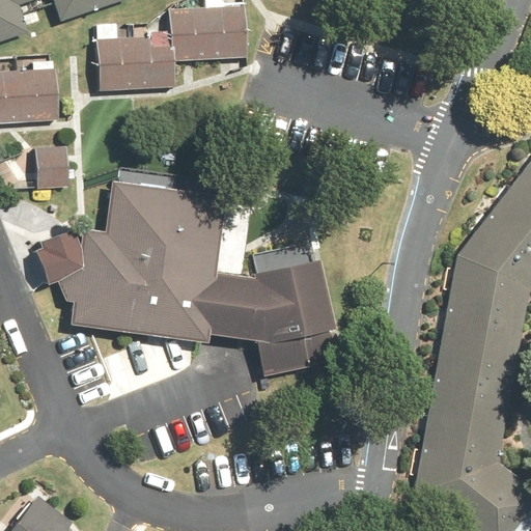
[(0,0),(0,42),(30,32),(21,6),(38,0),(54,0),(62,22),(129,0),(0,0)]
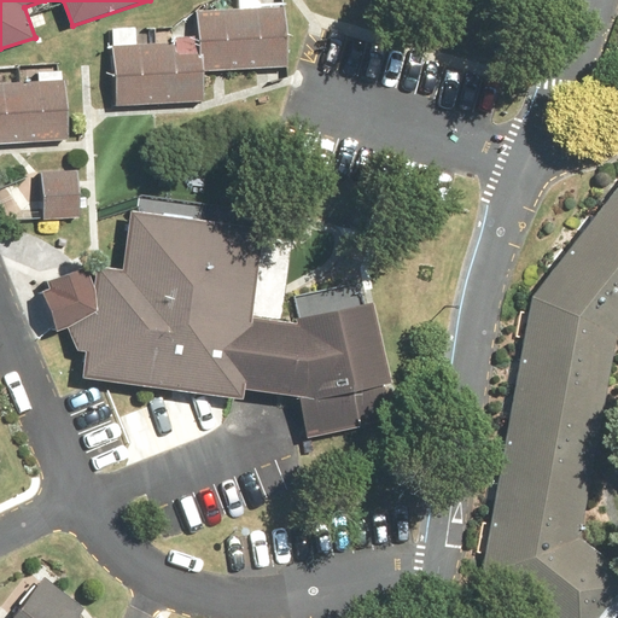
[(287,66),(285,7),(198,13),(199,40),(112,45),(116,105),(207,100),(204,71),(287,66)]
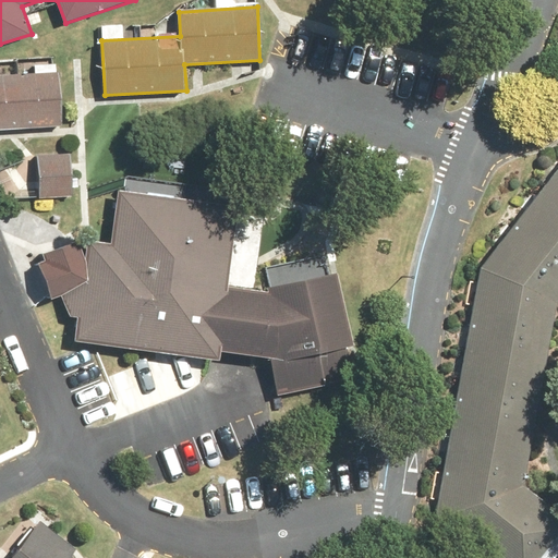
[(60,72),(0,75),(0,129),(63,126),(60,72)]
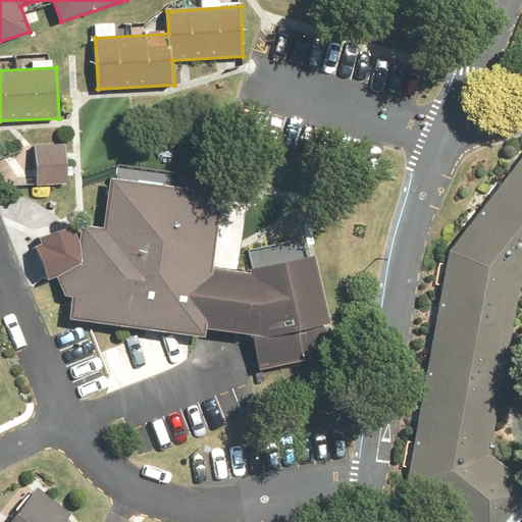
[(65,143),(35,145),(37,185),(67,183),(65,143)]
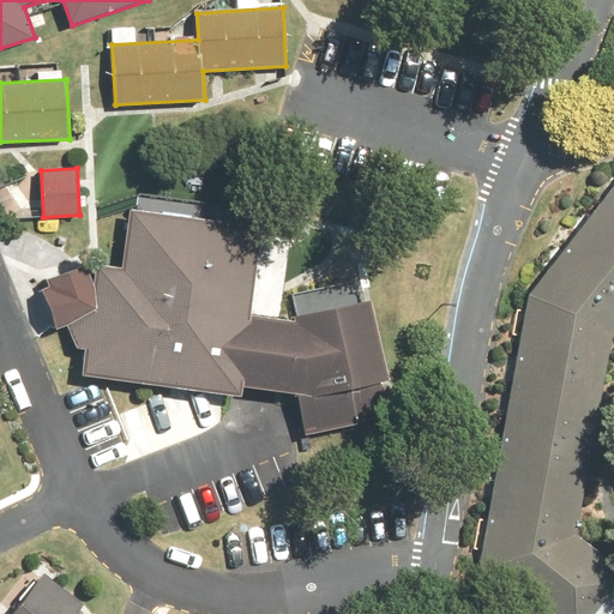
[(306,437),(387,414),(362,277),(298,294),(306,321),(252,315),(264,224),(102,204),(80,374),(241,395),(242,386),(296,393),(306,437)]
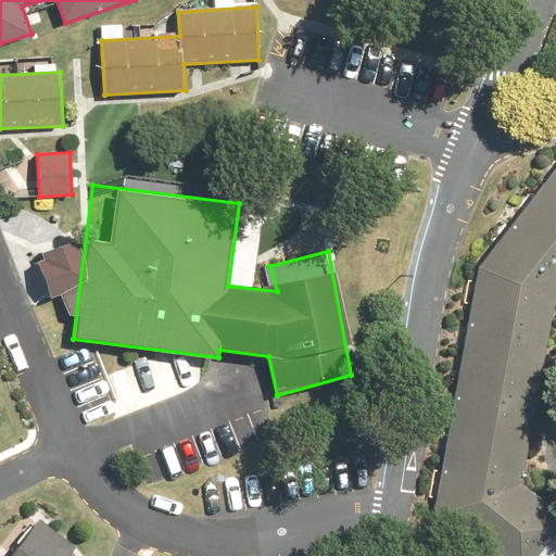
[(83,555),(37,518),(12,548),(17,553),(14,555),(83,555)]
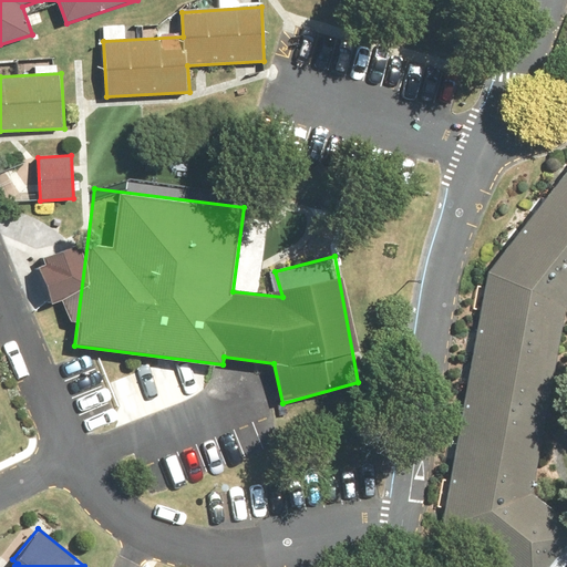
[(566,543),(548,566),(563,566),(566,562),(566,543)]
